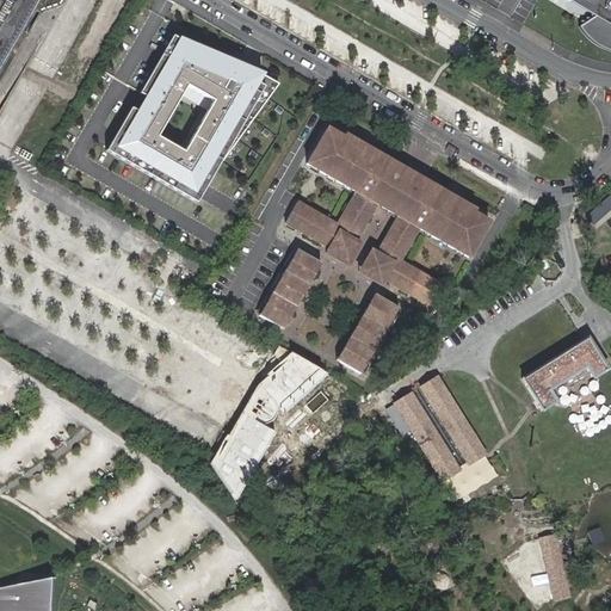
[(26,0),(0,0),(0,54),(30,2),(26,0)]
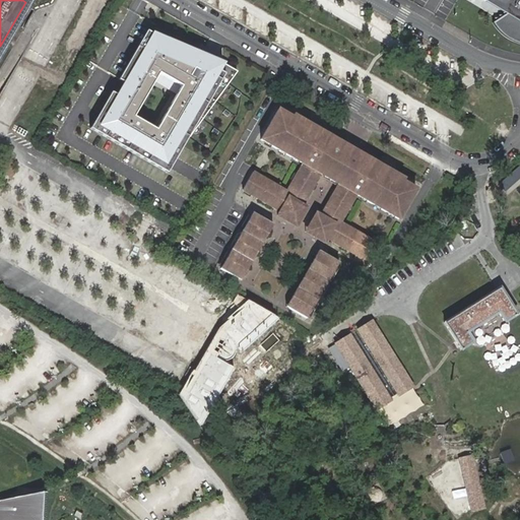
[(494,0),(484,0),(505,12),(510,9),(494,0)]
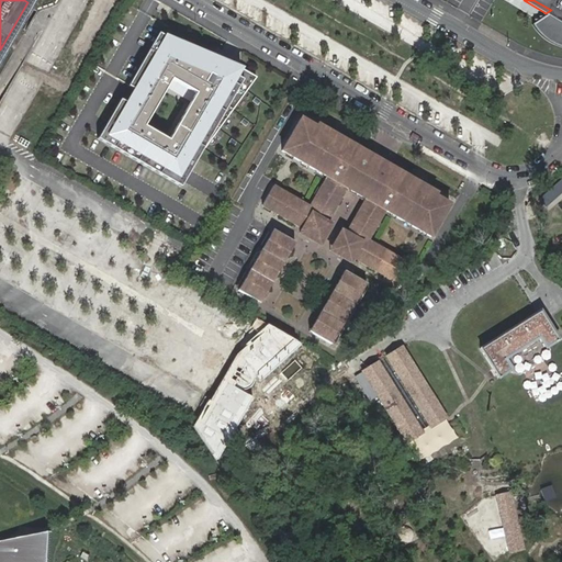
[(561,0),(524,0),(534,0),(551,10),(546,13),(531,21),(534,24),(537,30),(541,35),(547,40),(555,44),(561,46),(561,45),(561,0)]
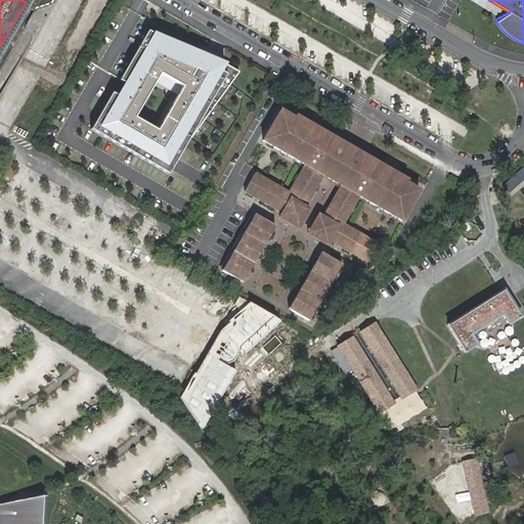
[(90,129),(167,174),(188,138),(189,139),(238,74),(224,64),(203,55),(200,60),(148,31),(119,80),(125,83),(117,95),(112,92),(90,129)]
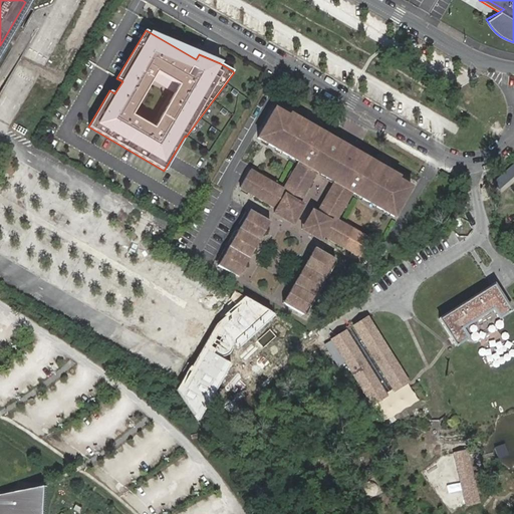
[(221,62),(201,50),(199,54),(220,63),(221,62)]
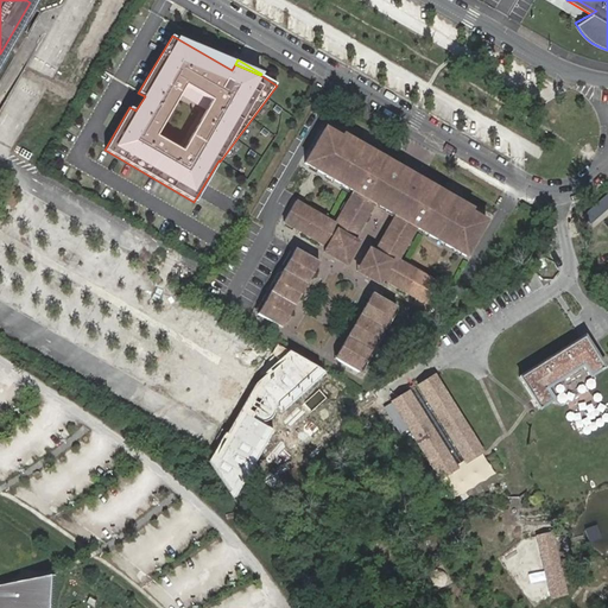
[(474,208),(418,176),(374,151),(344,132),(342,135),(327,126),(303,164),(352,191),(336,219),(347,229),(360,232),(368,221),(378,227),(387,213),(393,217),(419,230),(468,257),(488,221),(473,210),(474,208)]
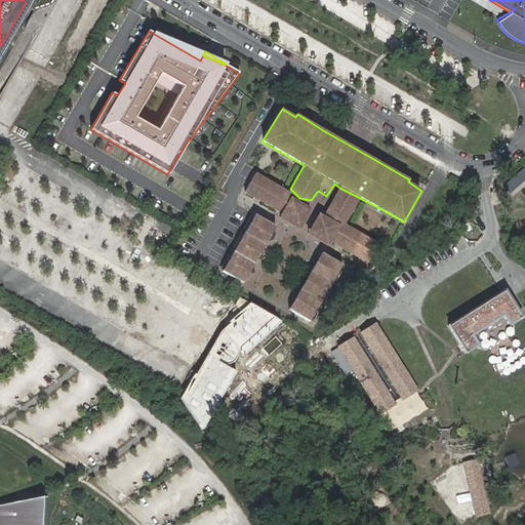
[(524,166),(505,184),(512,191),(524,179),(524,166)]
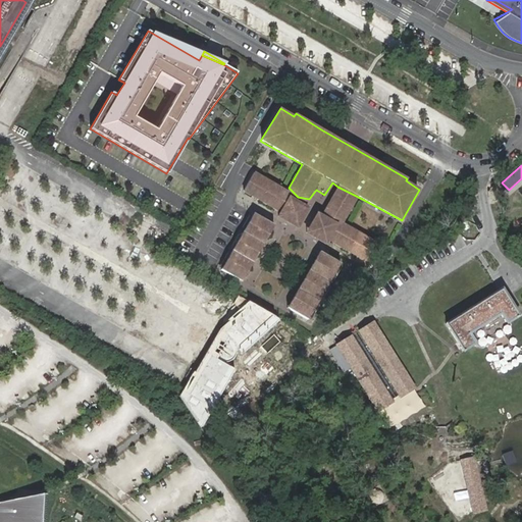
[(288,191),(255,171),(243,192),(276,211),(284,201),(288,191)]
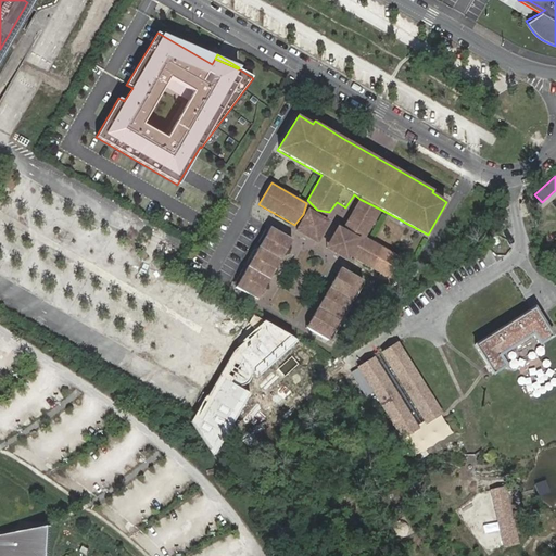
[(338,226),(325,249),(363,272),(361,275),(384,290),(402,258),(366,237),(383,211),(359,199),(343,228),(338,226)]
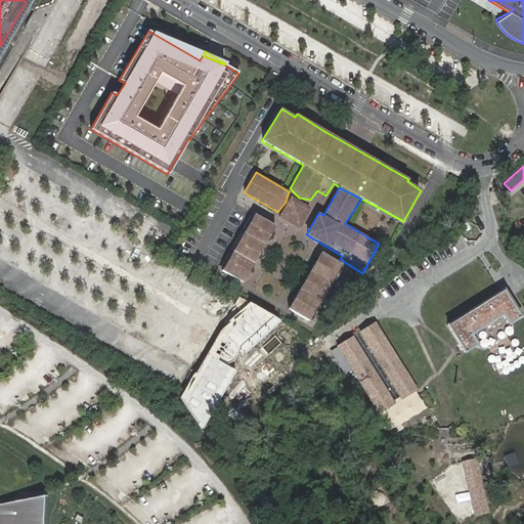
[(311,209),(290,197),(278,218),(300,230),(311,209)]
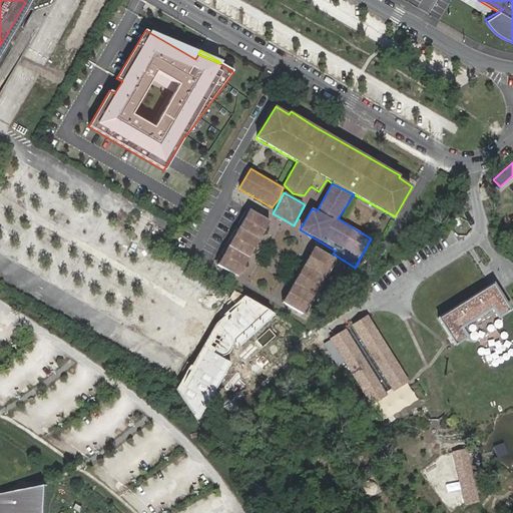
[(237,277),(270,221),(249,209),(217,265),(237,277)]
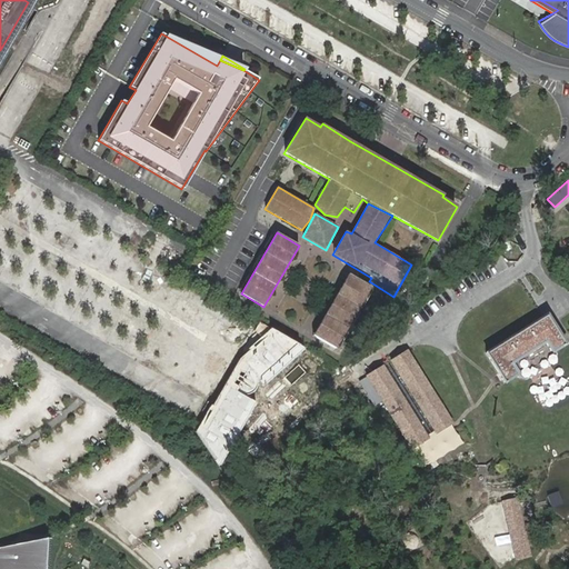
[(350,275),(313,335),(337,348),(372,287),(350,275)]
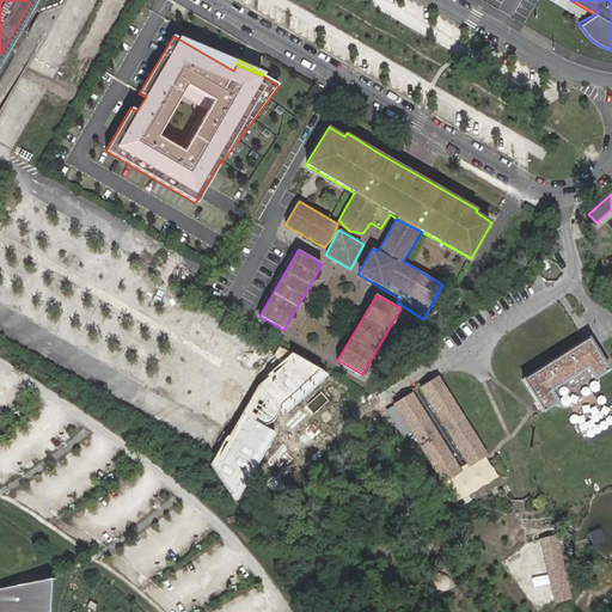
[(154,308),(145,323),(159,332),(169,318),(154,308)]
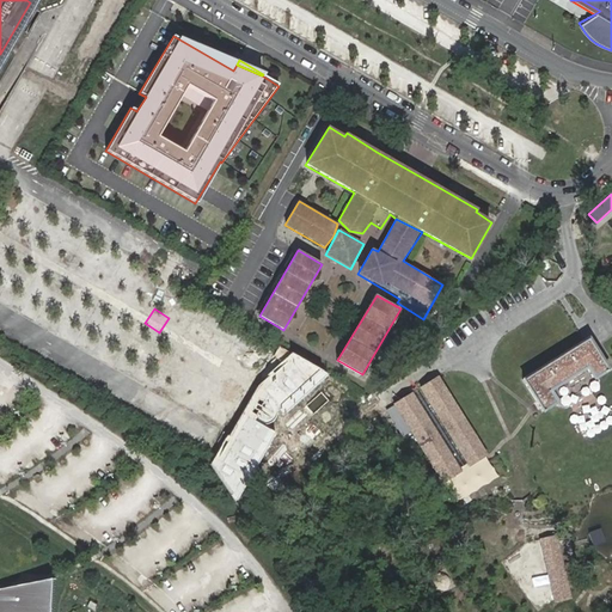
[(597,390),(600,380),(599,378),(610,371),(589,340),(525,380),(544,411),(556,404),(557,408),(567,408),(597,390)]
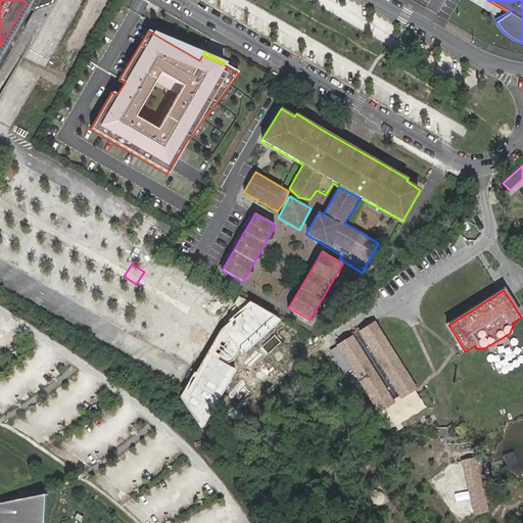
[(375,321),(359,331),(400,398),(417,389),(375,321)]
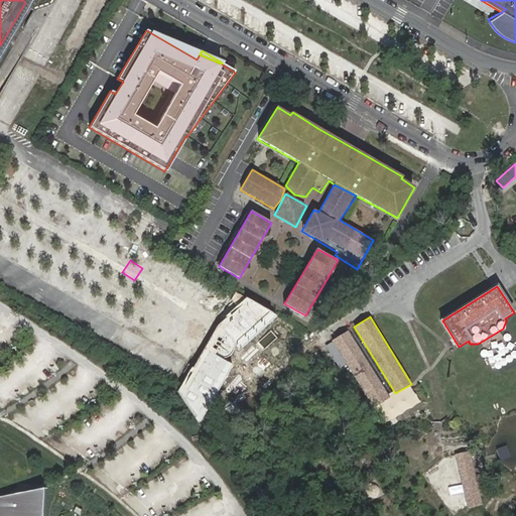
[(230,320),(223,335),(236,342),(244,327),(230,320)]
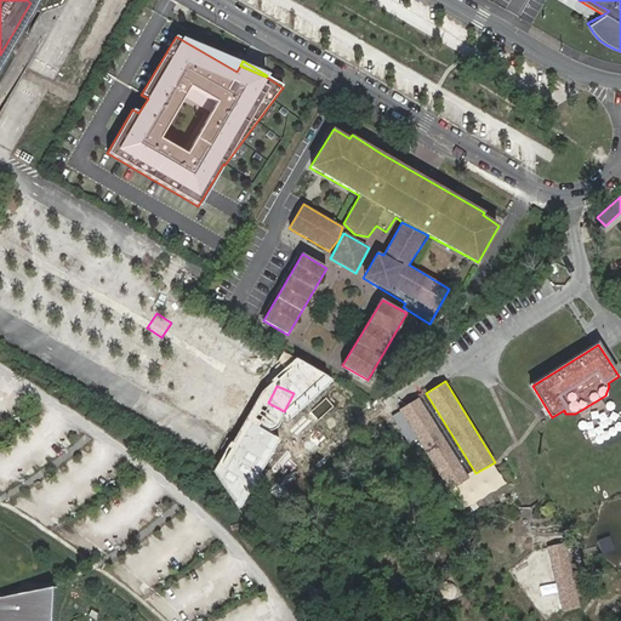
[(419,398),(400,409),(450,490),(468,478),(419,398)]
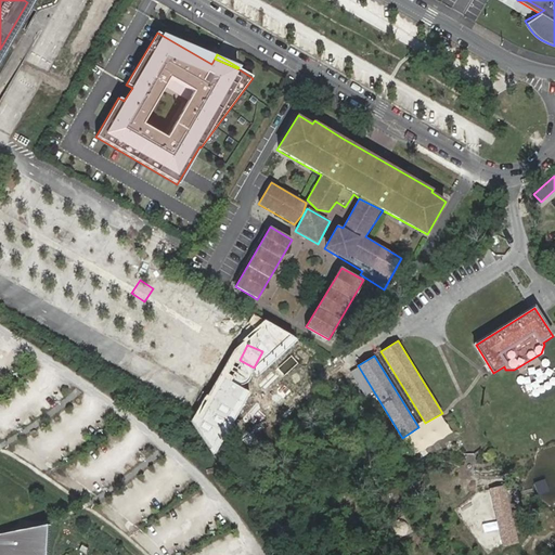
[(488,461),(494,456),(491,451),(485,455),(488,461)]
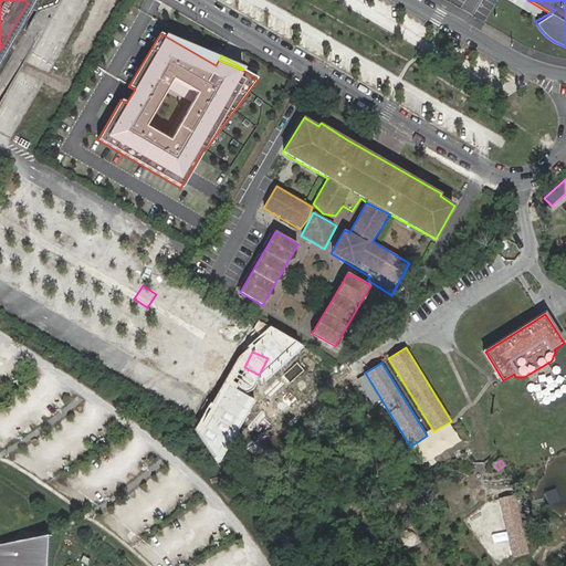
[(520,522),(513,498),(500,501),(505,522),(510,521),(511,524),(520,522)]
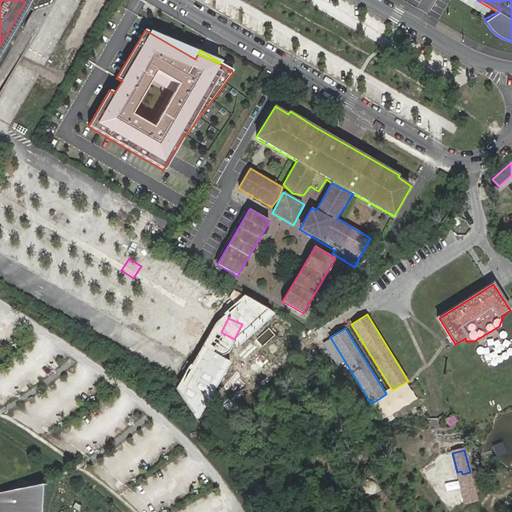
[(474,488),(470,472),(462,474),(461,471),(457,472),(462,491),(474,488)]
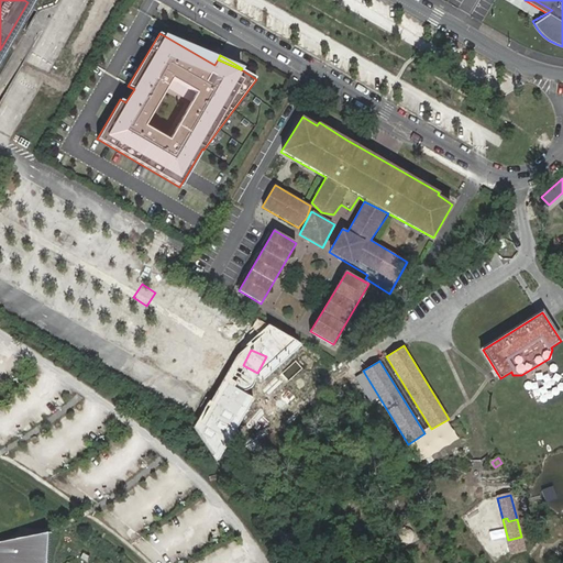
[(52,562),(54,531),(0,542),(0,562),(52,562)]
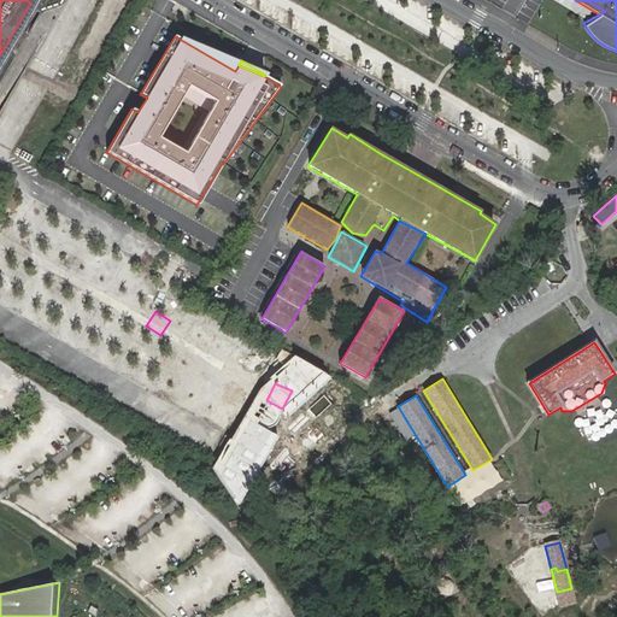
[(554,616),(576,616),(576,605),(554,606),(554,616)]
